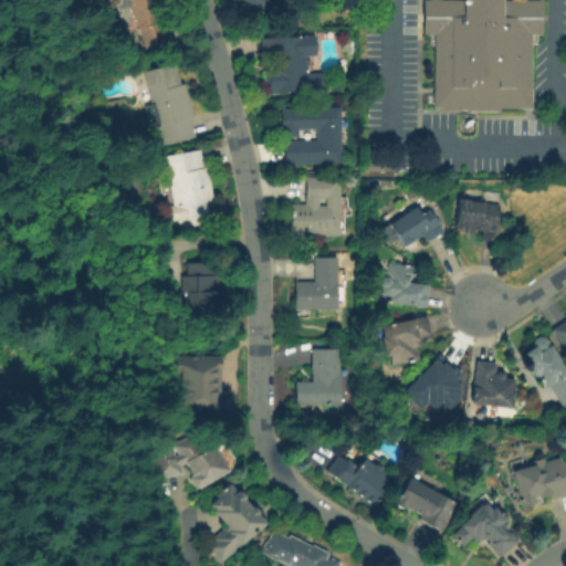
[(129,0),(156,0),(160,11),(156,12),(159,23),(163,22),(168,40),(146,46),(137,18),(135,19),(129,0)]
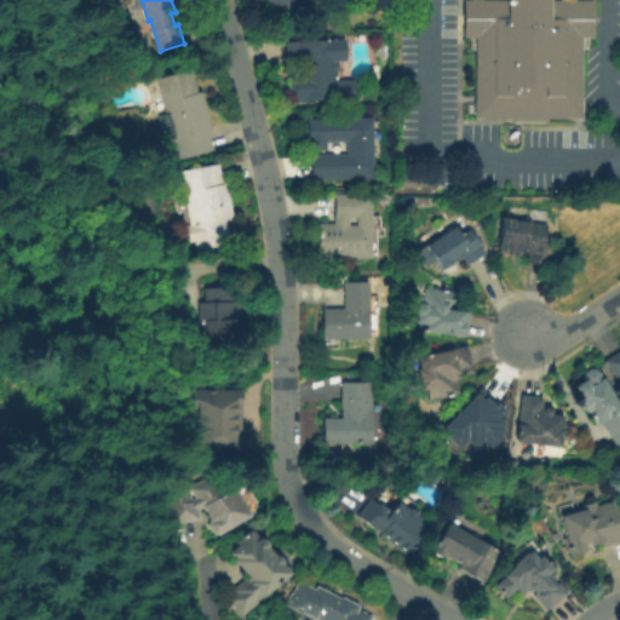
[(303,0),(305,5),(273,15),(268,0),(303,0)]
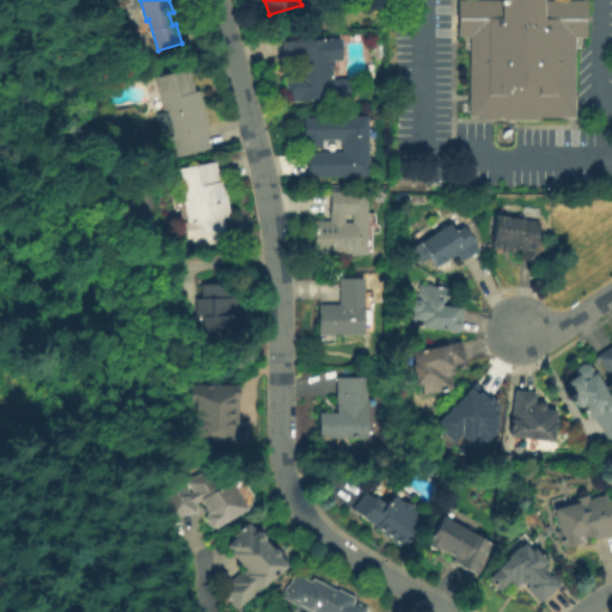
[(583,0),(583,40),(570,40),(570,114),(472,114),(472,40),(456,38),(456,0),(583,0)]
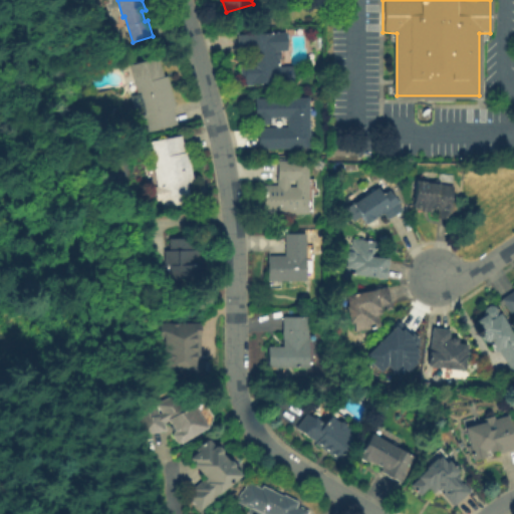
[(236,34),(277,33),(278,48),(279,48),(279,61),(278,61),(279,66),(292,66),(293,82),(252,84),(252,85),(240,85),(239,62),(248,62),(247,52),(237,53),(236,34)]
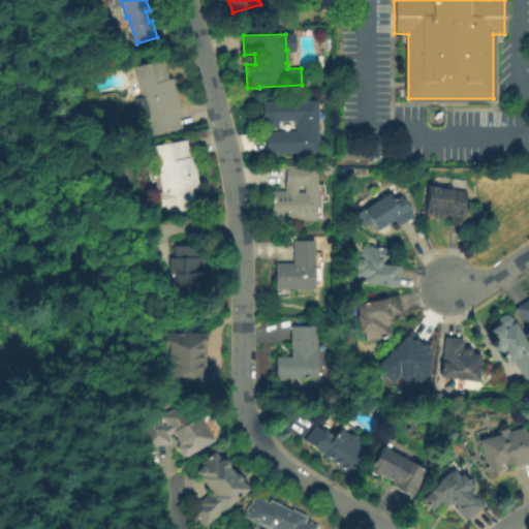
[(133,67),(163,59),(168,79),(173,78),(181,110),(178,111),(183,128),(153,136),(149,119),(150,119),(145,97),(142,98),(133,67)]
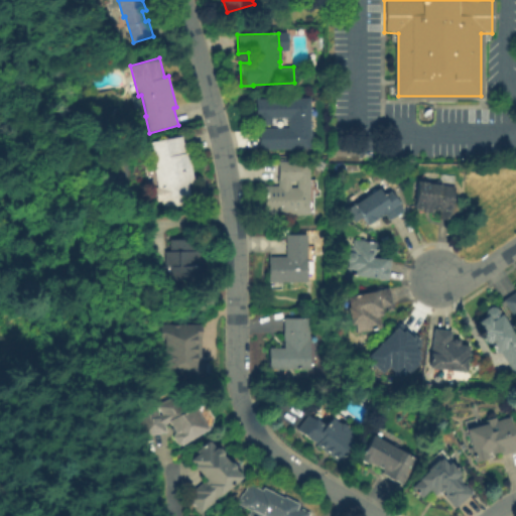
[(255,99),(309,98),(310,149),(259,150),(259,128),(287,128),(287,118),(271,118),(271,125),(256,125),(255,99)]
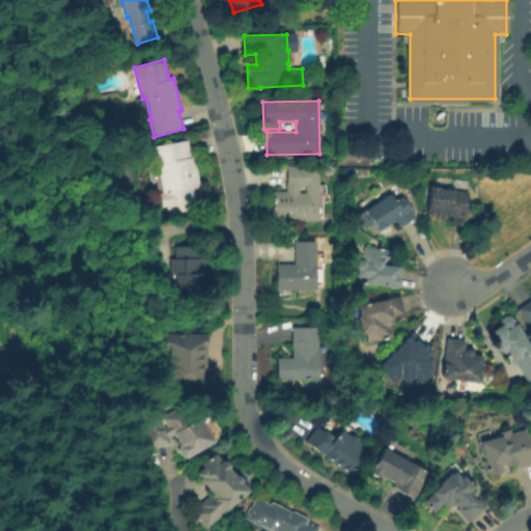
[(157,146),(188,141),(191,158),(194,157),(200,189),(194,190),(198,210),(188,211),(189,213),(171,216),(167,195),(165,196),(159,165),(161,165),(157,146)]
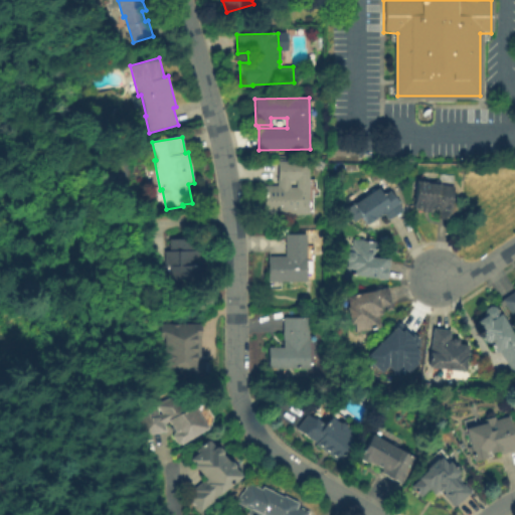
[(349,157),(333,157),(333,147),(349,147),(349,157)]
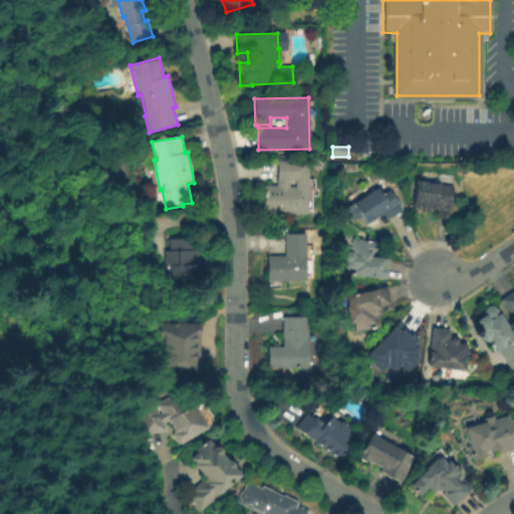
[(307,161),(307,214),(263,214),(263,185),(276,185),(276,161),(307,161)]
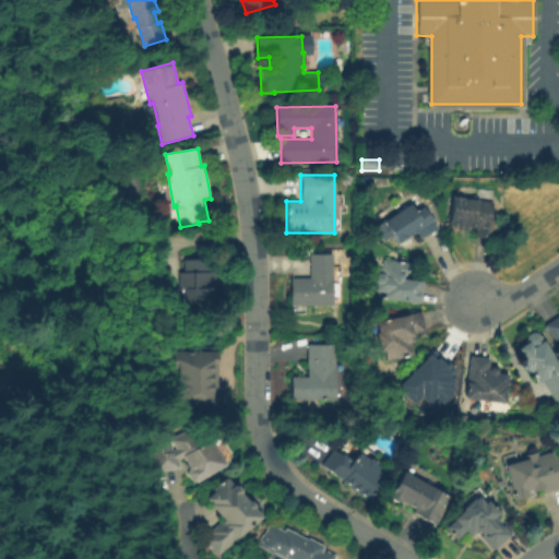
[(495,239),(475,237),(476,227),(470,227),(470,232),(459,230),(459,226),(450,225),(450,224),(449,224),(452,195),(463,197),(463,199),(492,202),(490,219),(497,219),(495,239)]
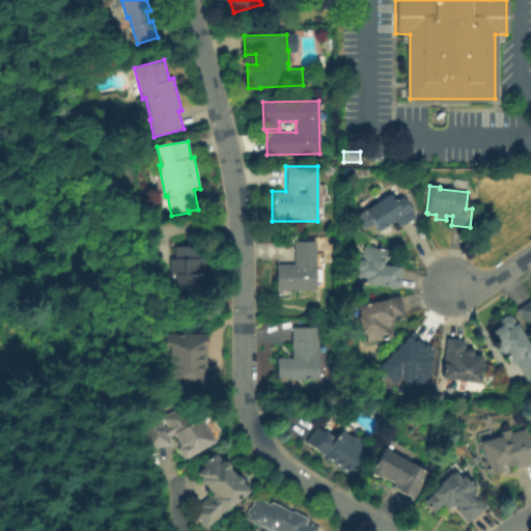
[(400,227),(395,219),(379,231),(364,211),(390,194),(395,201),(401,197),(415,217),(400,227)]
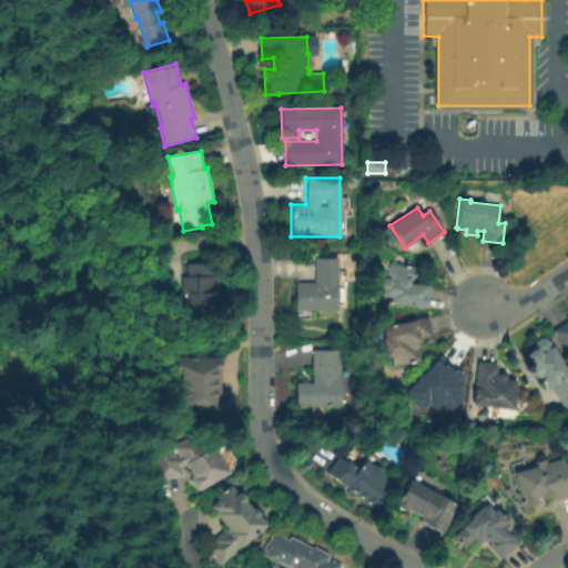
[(314,259),(337,259),(337,311),(295,311),(295,282),(314,282),(314,259)]
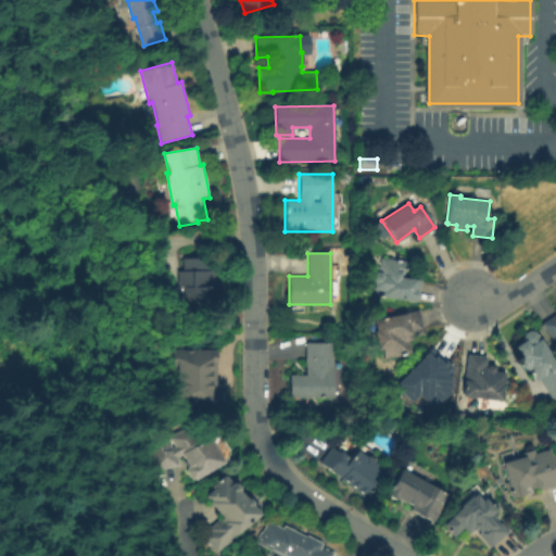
[(376,273),(377,266),(380,266),(381,257),(405,261),(403,278),(420,280),(417,302),(373,295),(375,281),(373,279),(374,275),(376,273)]
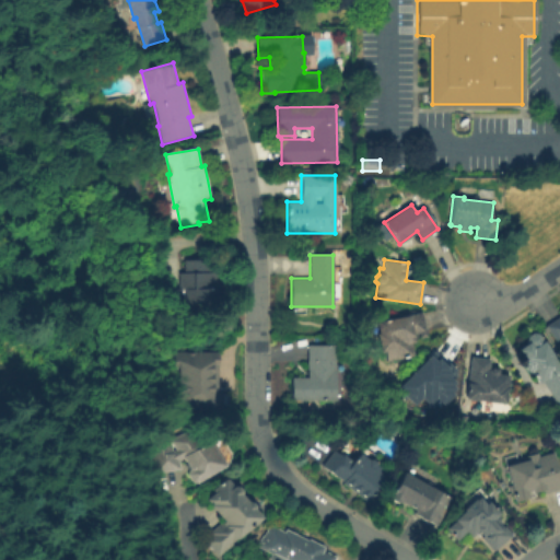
[(187,260),(210,260),(210,271),(216,271),(216,303),(193,303),(193,310),(166,310),(166,289),(184,289),(183,273),(187,273),(187,260)]
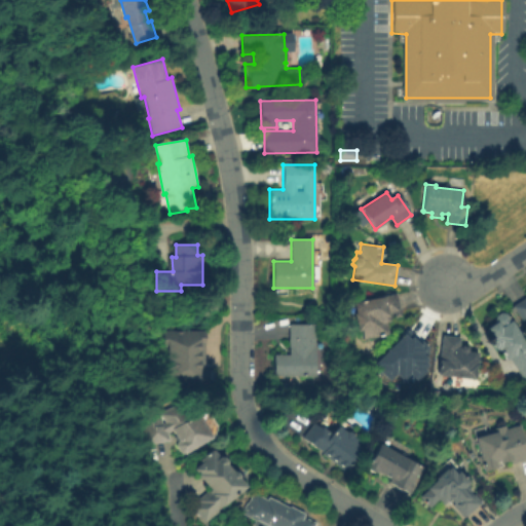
[(364,339),(362,330),(359,331),(354,313),(357,313),(353,302),(397,293),(402,316),(395,317),(395,313),(388,314),(390,322),(387,323),(389,334),(364,339)]
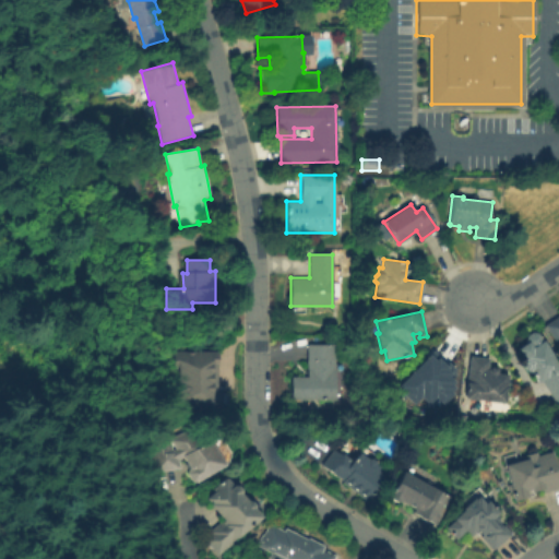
[(558,340),(556,343),(545,326),(558,317),(558,313),(558,312),(558,340)]
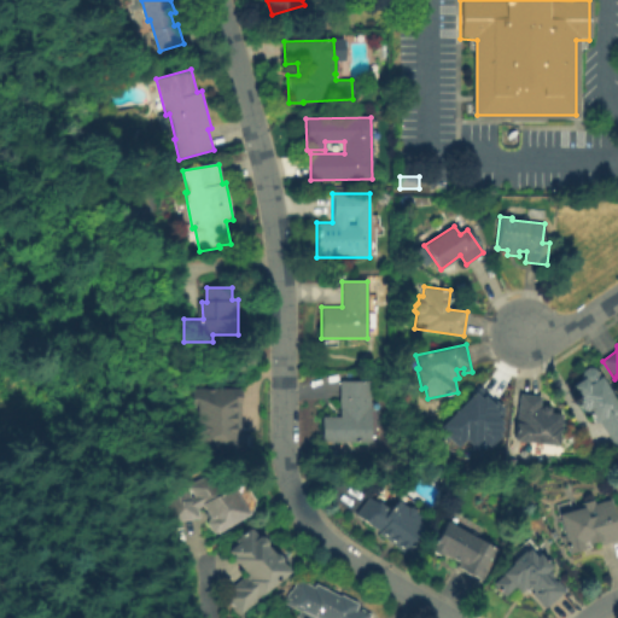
[(617,445),(616,448),(599,423),(595,425),(590,418),(593,415),(588,409),(586,412),(584,410),(582,410),(576,402),(578,401),(576,398),(577,397),(577,396),(578,395),(572,385),(581,379),(582,371),(588,367),(594,368),(617,404),(617,445)]
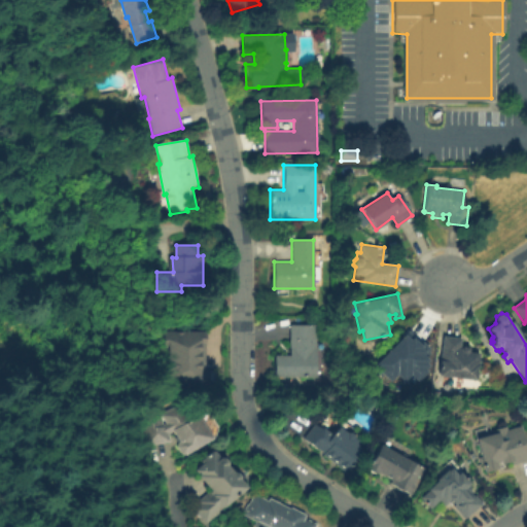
[(289,325),(316,324),(316,378),(274,378),(274,355),(289,355),(289,325)]
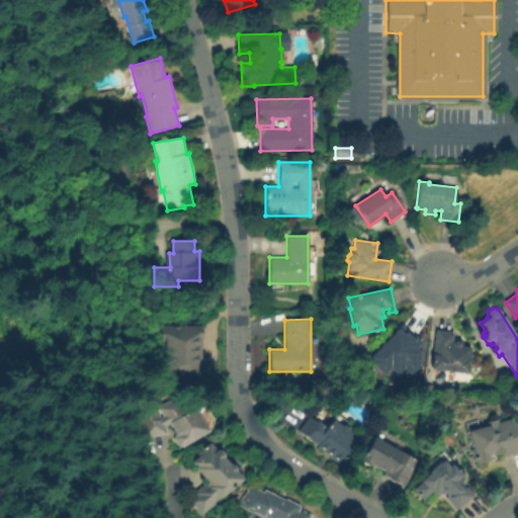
[(202,342),(202,380),(170,380),(171,342),(165,342),(165,329),(202,330),(202,342)]
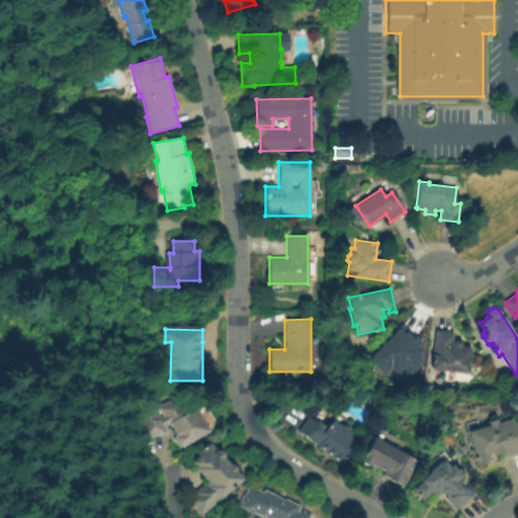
[(383,374),(368,359),(398,329),(404,334),(406,332),(416,342),(415,343),(419,347),(416,349),(422,355),(419,358),(421,360),(418,364),(419,365),(410,374),(404,368),(398,375),(390,368),(383,374)]
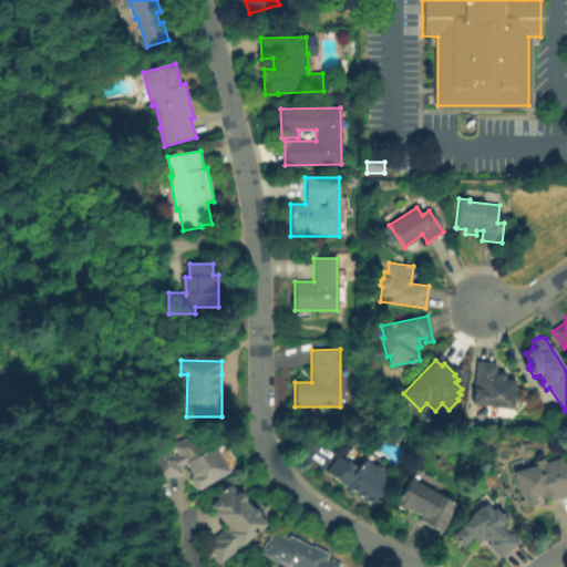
[(516,380),(512,409),(471,404),(476,361),(496,363),(495,374),(497,374),(497,372),(506,373),(505,378),(516,380)]
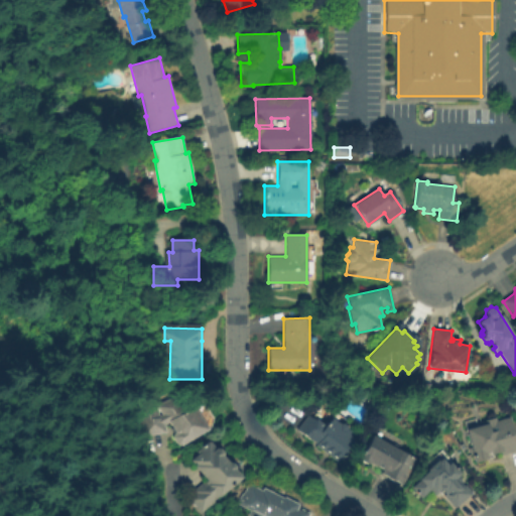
[(160,405),(174,396),(177,400),(180,398),(187,408),(191,405),(208,429),(182,445),(178,444),(173,437),(174,433),(171,429),(173,427),(170,422),(167,424),(168,432),(148,436),(143,406),(160,403),(160,405)]
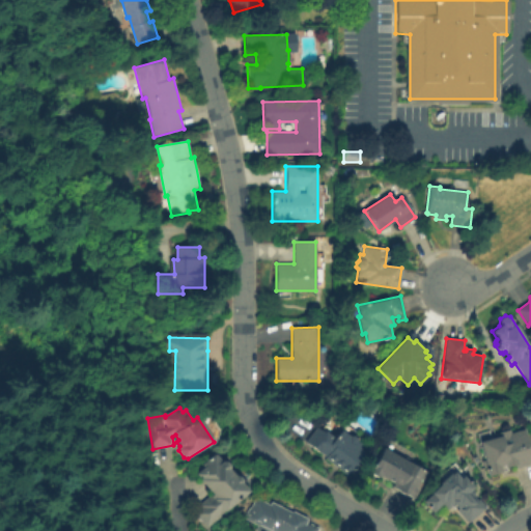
[(317,426),(333,438),(337,432),(338,434),(340,430),(348,436),(353,436),(357,439),(357,442),(360,444),(358,447),(365,452),(348,475),(325,458),(326,456),(306,442),(317,426)]
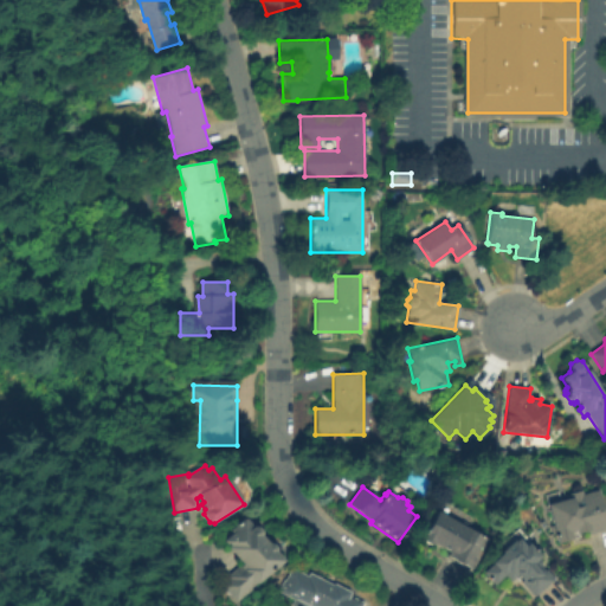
[(605,521),(605,529),(590,535),(588,532),(578,534),(579,537),(558,543),(547,504),(571,497),(569,494),(581,490),(582,494),(597,489),(605,521)]
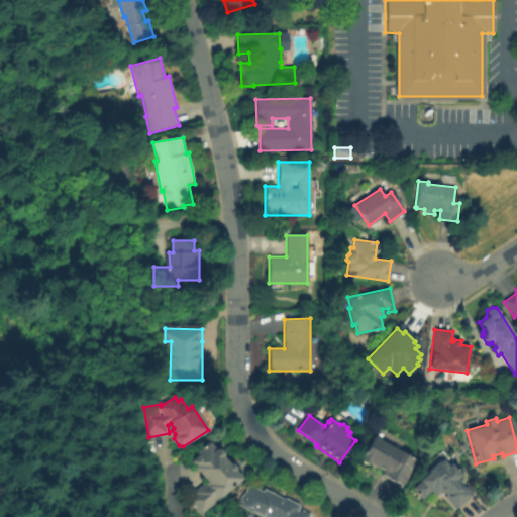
[(373,436),(417,460),(403,486),(396,482),(396,483),(388,479),(389,477),(383,473),(384,471),(372,463),(371,464),(369,463),(368,464),(360,461),(362,459),(360,458),(373,436)]
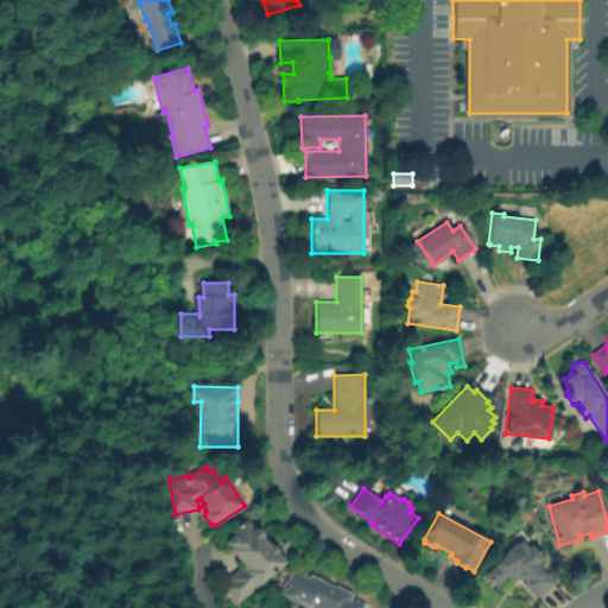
[(247,520),(251,524),(249,525),(253,529),(258,529),(261,532),(261,537),(268,545),(272,545),(276,549),(276,552),(284,562),(252,590),(253,591),(238,605),(222,588),(228,581),(227,580),(242,564),(229,550),(230,548),(226,543),(234,534),(230,532),(244,520),(245,521),(247,520)]
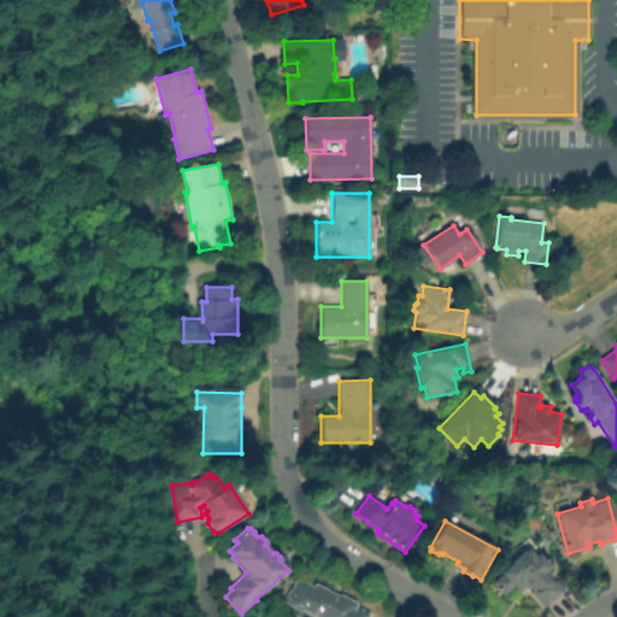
[(528,547),(534,554),(538,552),(551,566),(546,570),(551,576),(554,580),(556,579),(564,587),(562,589),(563,591),(544,607),(529,591),(530,589),(527,586),(519,592),(515,586),(505,595),(493,582),(501,575),(499,573),(510,563),(509,560),(522,550),(523,551),(528,547)]
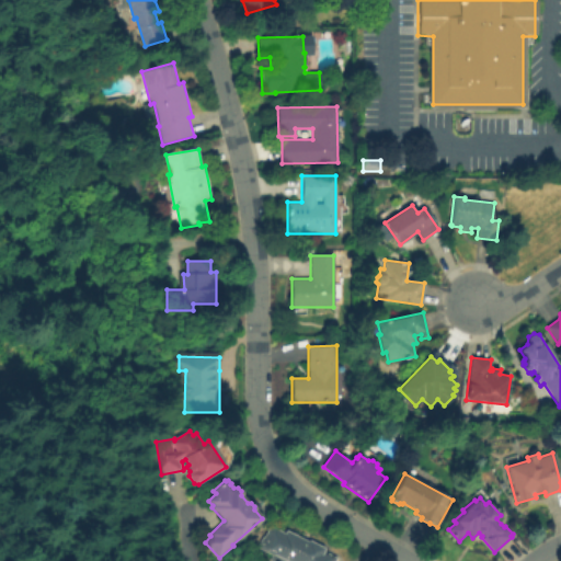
[(271,526),(286,533),(287,530),(309,541),(309,539),(325,548),(324,551),(336,558),(334,560),(292,560),(289,560),(288,560),(271,560),(273,556),(259,548),(264,537),(265,537),(271,526)]
